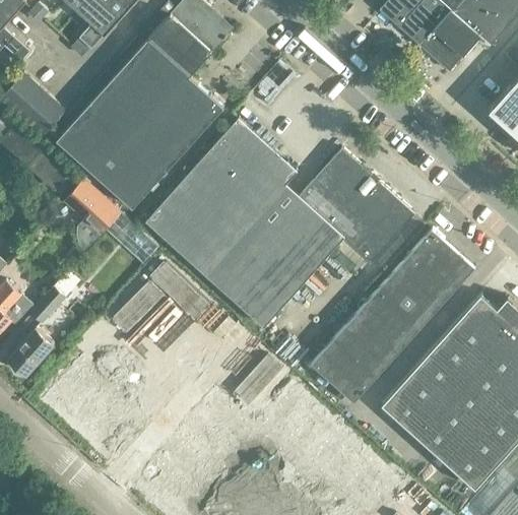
[(0,52),(3,49),(19,63),(28,54),(2,30),(24,5),(20,1),(21,0),(61,0),(89,24),(89,25),(104,38),(137,0),(0,0),(0,52)]
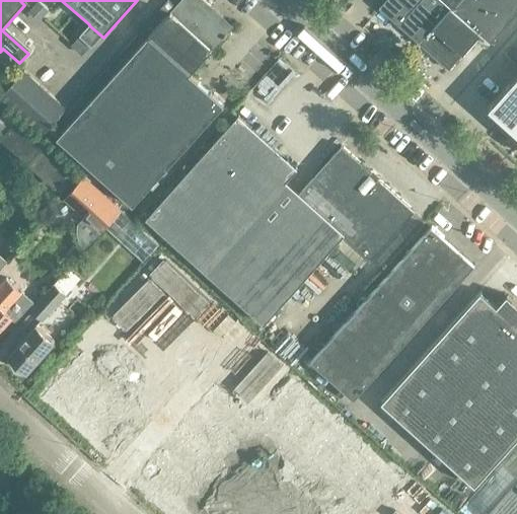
[(181,0),(171,12),(172,13),(147,42),(146,41),(55,142),(131,210),(222,107),(189,78),(229,31),(209,13),(210,11),(197,0),(181,0)]
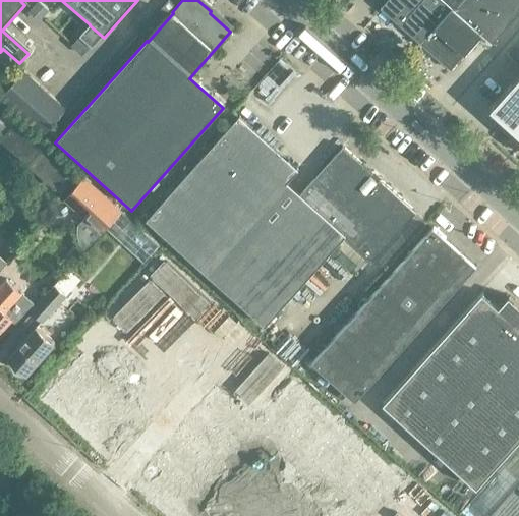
[(390,0),(379,12),(414,44),(452,0),(390,0)]
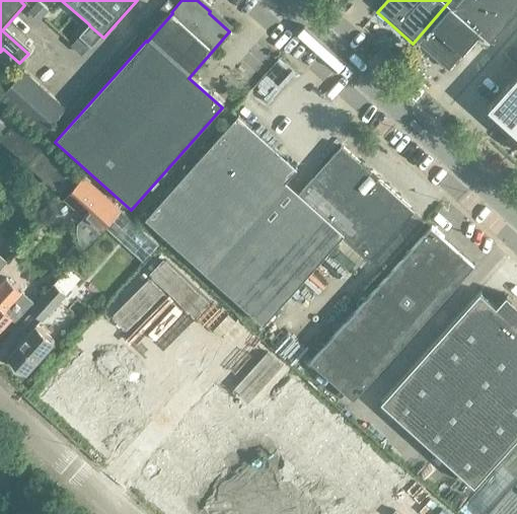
[(516,0),(450,0),(413,44),(447,74),(479,39),(489,47),(516,13),(516,0)]
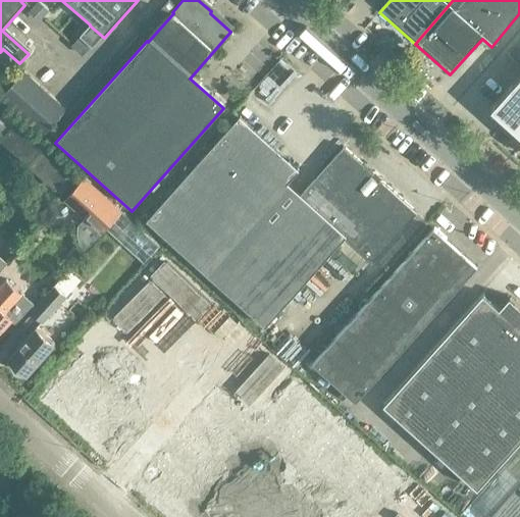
[(79,38),(93,51),(104,38),(90,26),(79,38)]
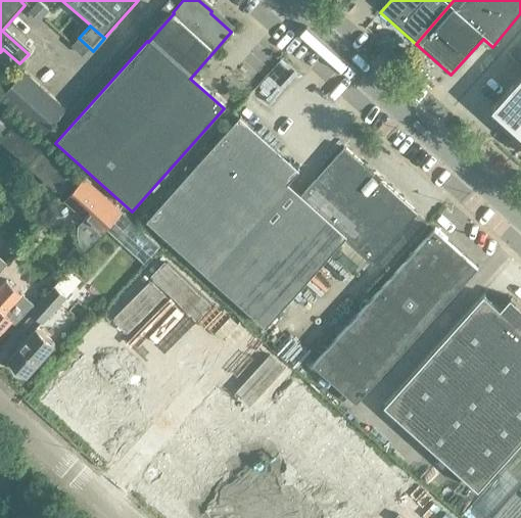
[(41,141),(65,113),(22,75),(0,100),(0,104),(41,141)]
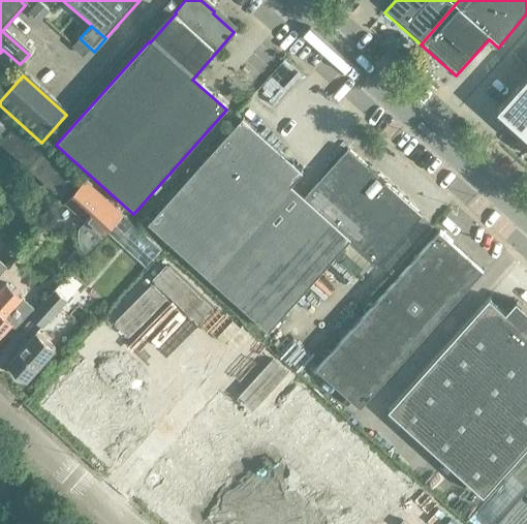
[(526,81),(497,114),(526,141),(526,81)]
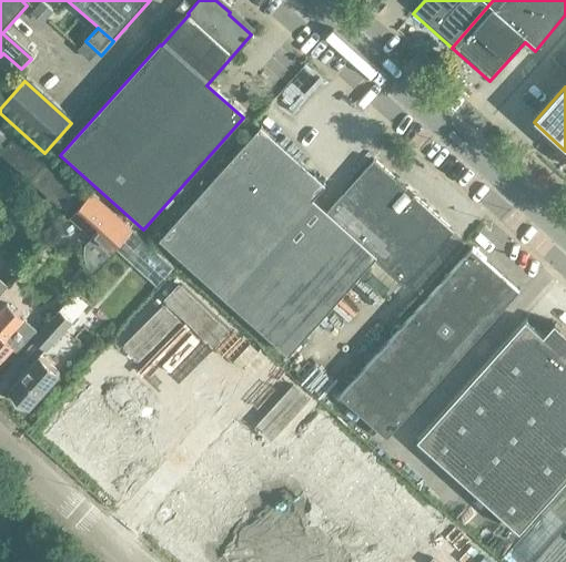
[(452,235),(372,164),(324,217),(310,205),(324,188),(259,131),(159,244),(287,358),(373,262),(404,288),(452,235)]
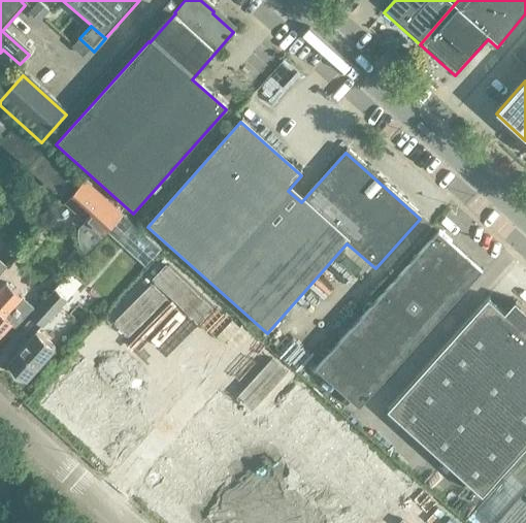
[(17,127),(0,144),(0,146),(26,170),(43,152),(17,127)]
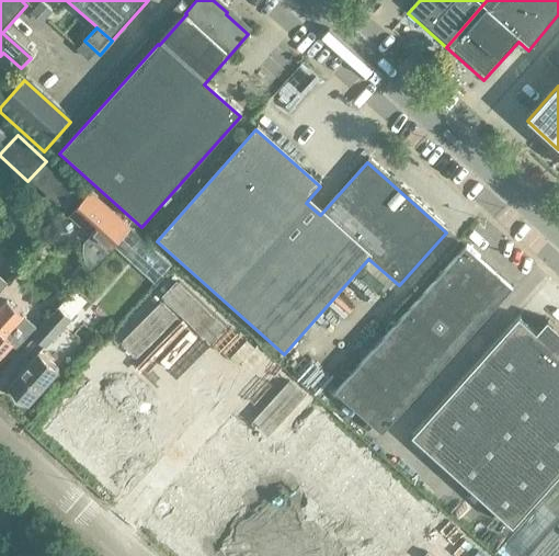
[(57,208),(76,188),(46,161),(27,181),(57,208)]
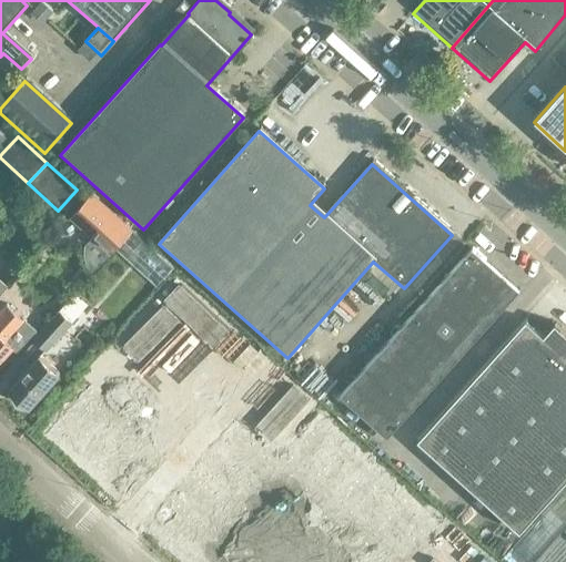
[(89,200),(88,200),(70,220),(111,256),(113,253),(129,235),(123,231),(89,200)]
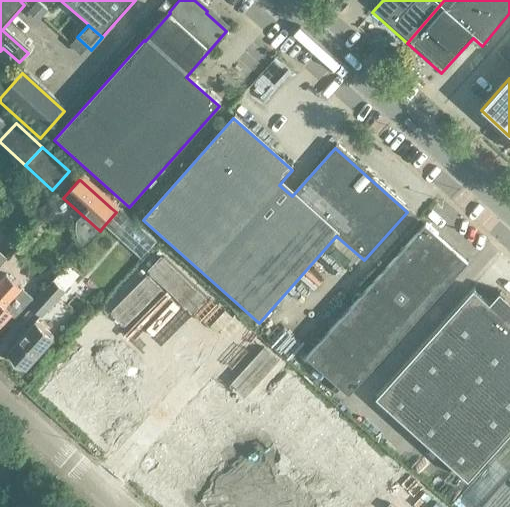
[(348,399),(467,265),(425,227),(306,361),(348,399)]
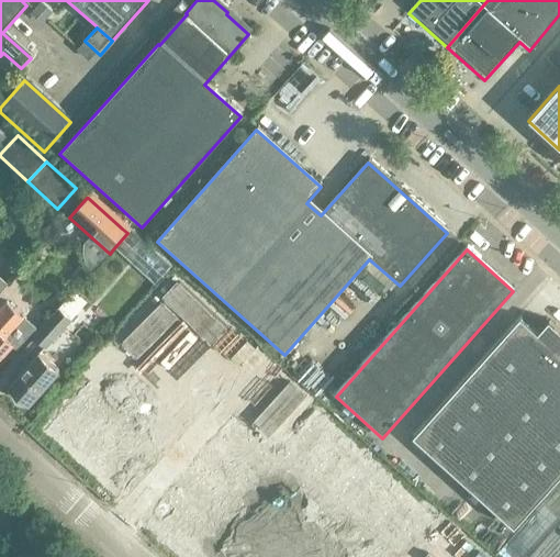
[(73,296),(58,312),(33,341),(44,352),(85,307),(73,296)]
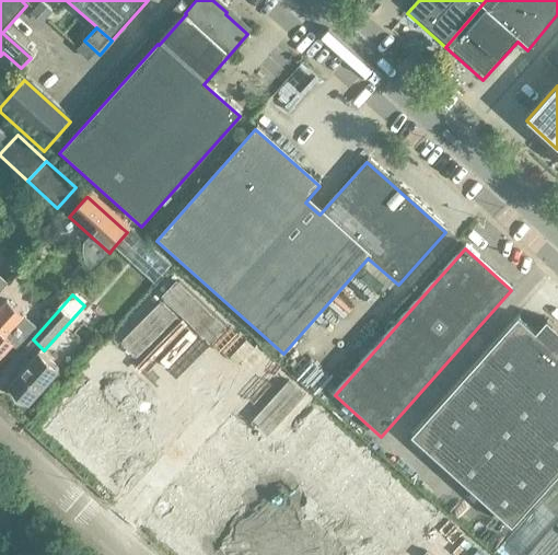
[(15,351),(35,330),(23,320),(24,320),(7,303),(0,311),(0,360),(11,348),(15,351)]
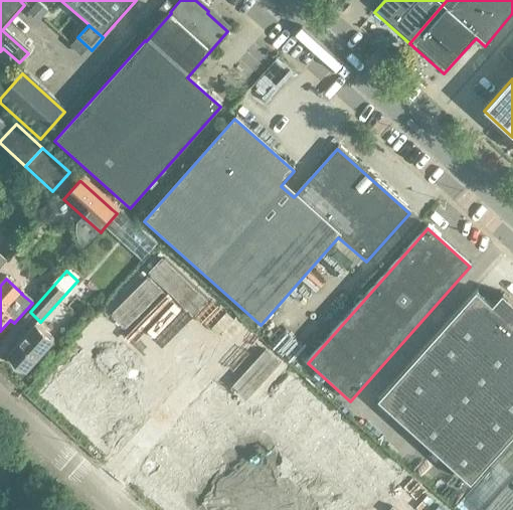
[(460,311),(377,402),(470,486),(512,437),(512,306),(488,284),(460,311)]
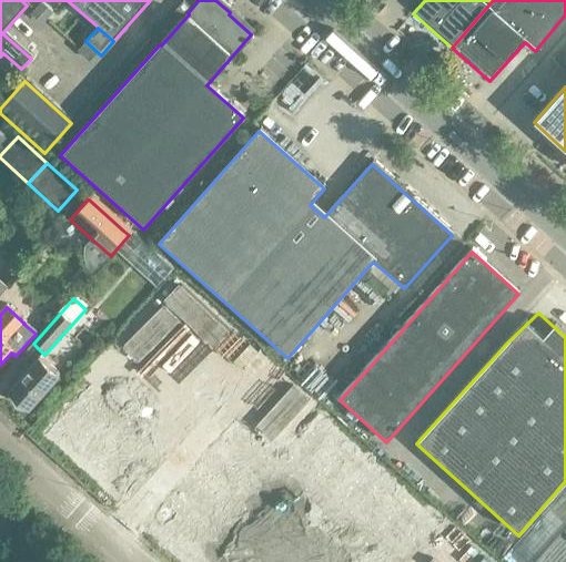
[(128,356),(118,367),(124,374),(134,363),(128,356)]
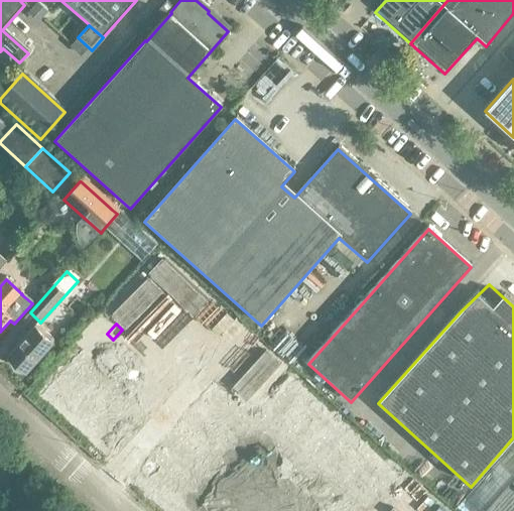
[(33,328),(26,336),(23,334),(15,343),(18,345),(7,357),(25,374),(52,344),(33,328)]
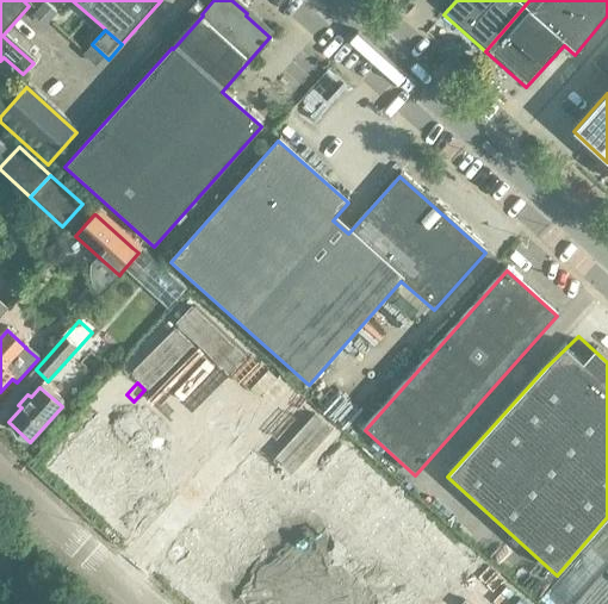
[(308,403),(259,458),(278,474),(327,421),(308,403)]
